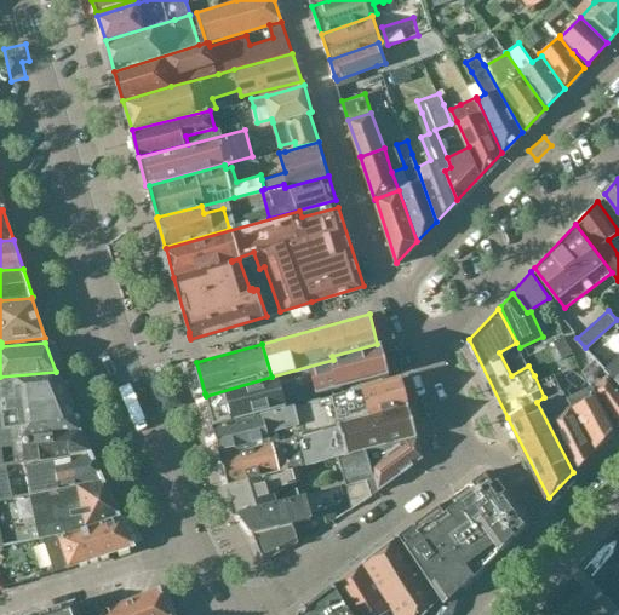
[(206,396),(205,396),(213,426),(332,396),(349,391),(347,385),(383,375),(377,344),(332,356),(333,360),(271,377),(206,396)]
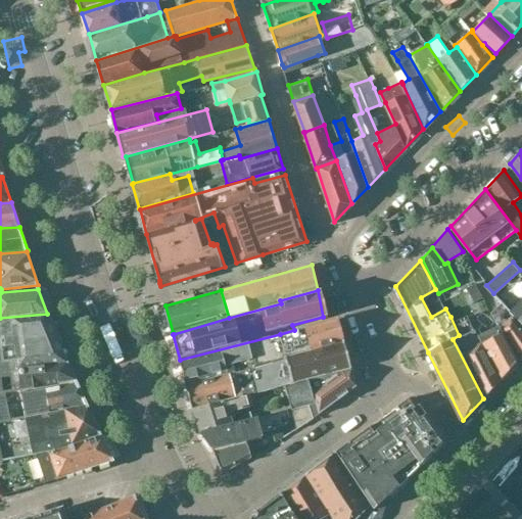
[(521,299),(510,311),(521,323),(521,299)]
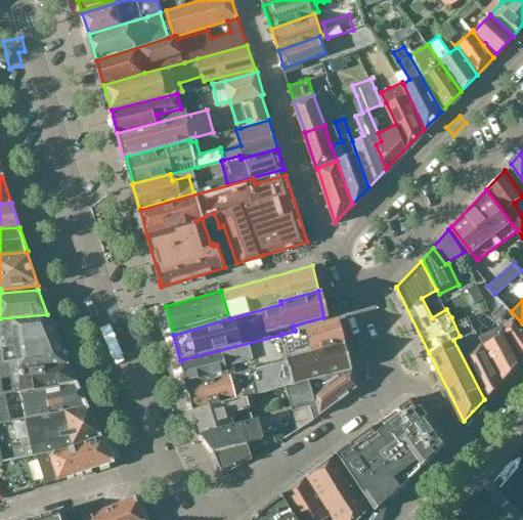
[(493,312),(498,326),(520,361),(522,358),(522,323),(511,311),(504,303),(493,312)]
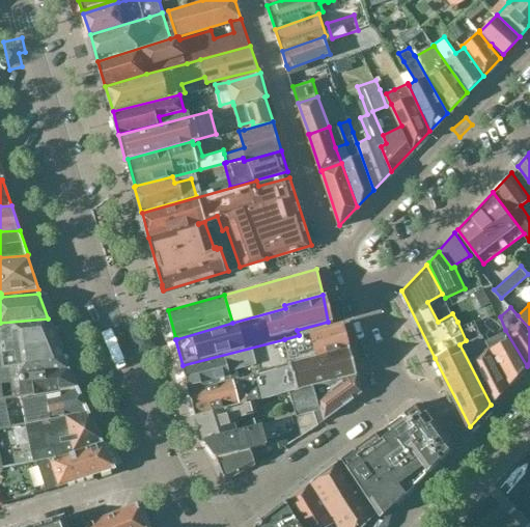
[(0,399),(76,384),(48,319),(0,323),(0,399)]
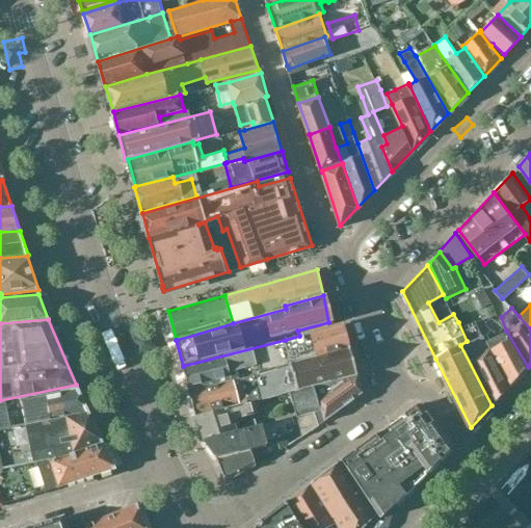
[(344,323),(299,336),(285,340),(291,364),(350,347),(344,323)]
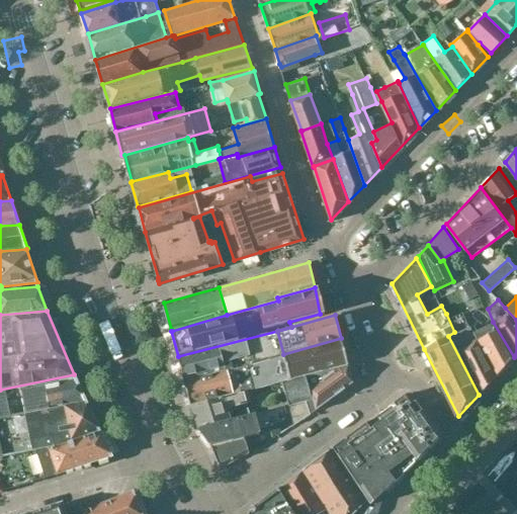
[(514,357),(493,322),(472,333),(498,374),(514,357)]
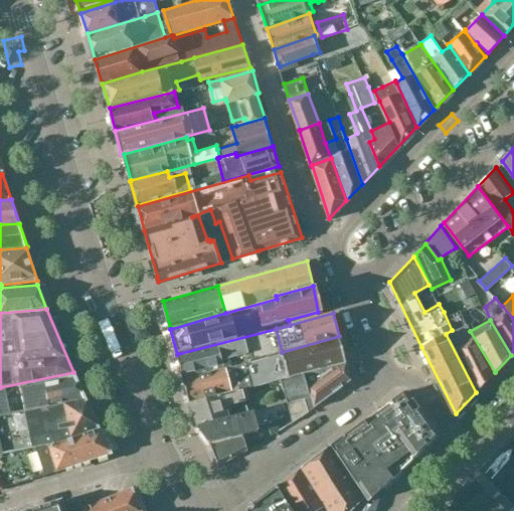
[(466,323),(452,330),(446,334),(476,392),(495,372),(470,331),(466,323)]
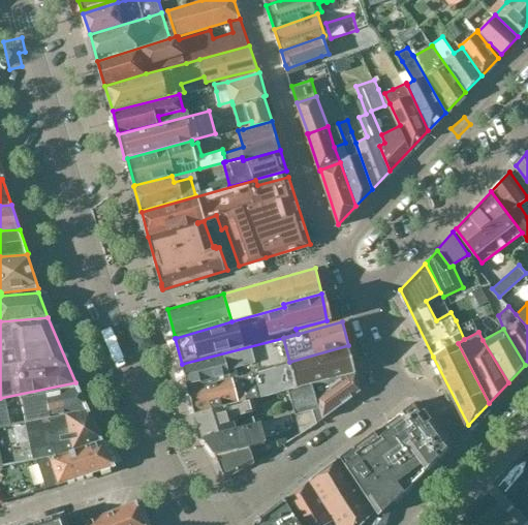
[(289,362),(283,338),(182,364),(188,388),(233,377),(245,375),(254,371),(289,362)]
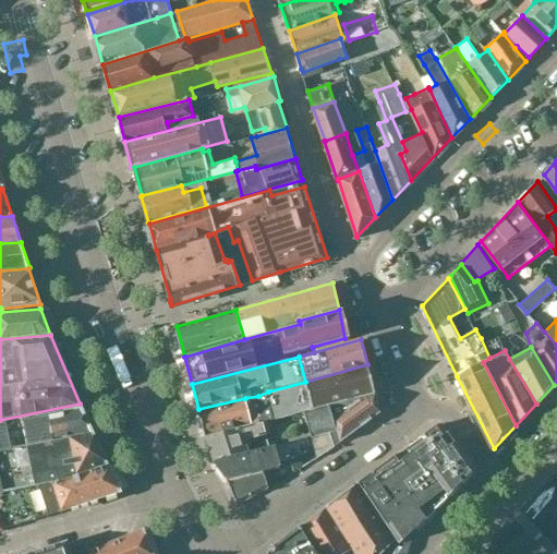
[(304,410),(329,404),(375,393),(367,364),(305,382),(268,392),(258,396),(245,398),(198,409),(205,434),(252,422),(252,424),(268,421),(268,420),(276,418),(277,419),(304,410)]
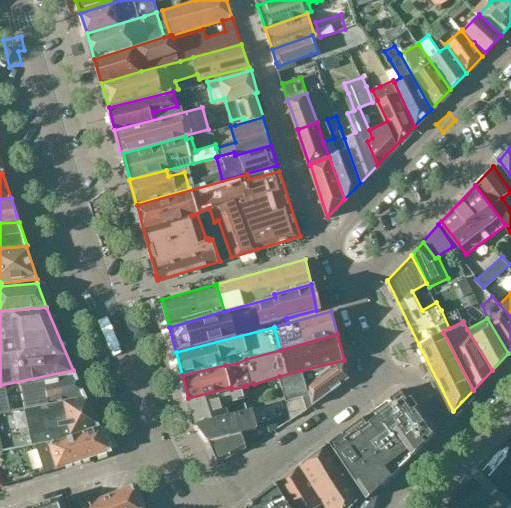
[(344,360),(302,370),(308,392),(309,392),(312,404),(332,389),(332,390),(333,390),(333,389),(340,383),(340,384),(341,384),(341,383),(342,382),(349,377),(344,360)]
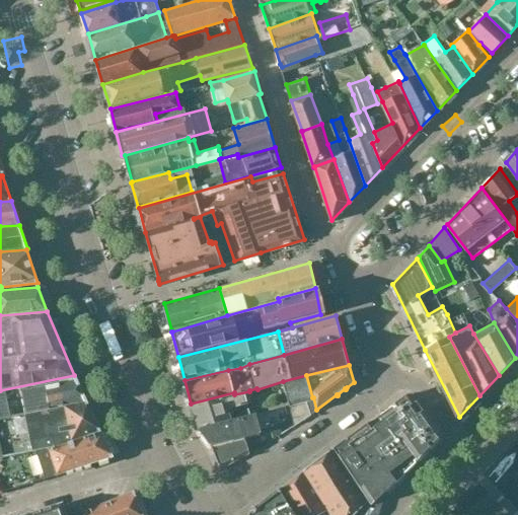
[(0,458),(100,431),(74,375),(0,390),(0,458)]
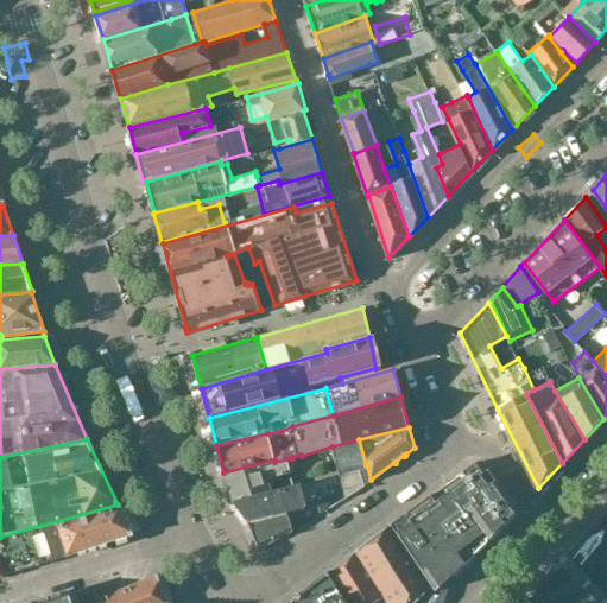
[(366,465),(359,439),(332,446),(339,474),(359,468),(366,465)]
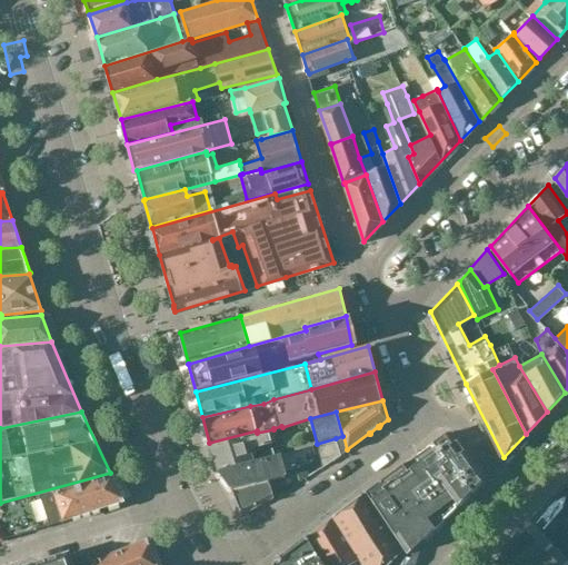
[(210,445),(218,469),(253,461),(250,448),(277,442),(273,429),(257,433),(210,445)]
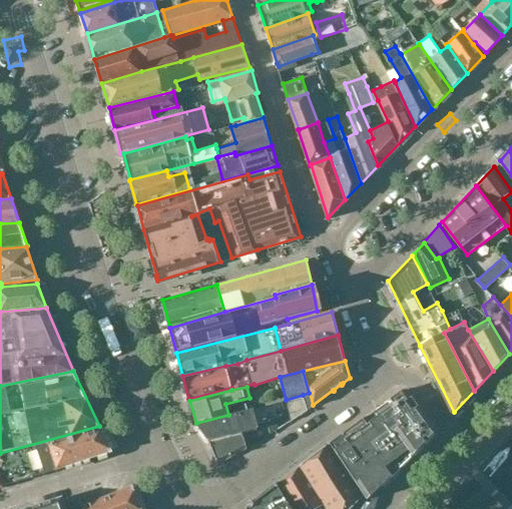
[(437,430),(404,388),(390,399),(329,444),(364,495),(367,499),(376,491),(414,455),(437,430)]
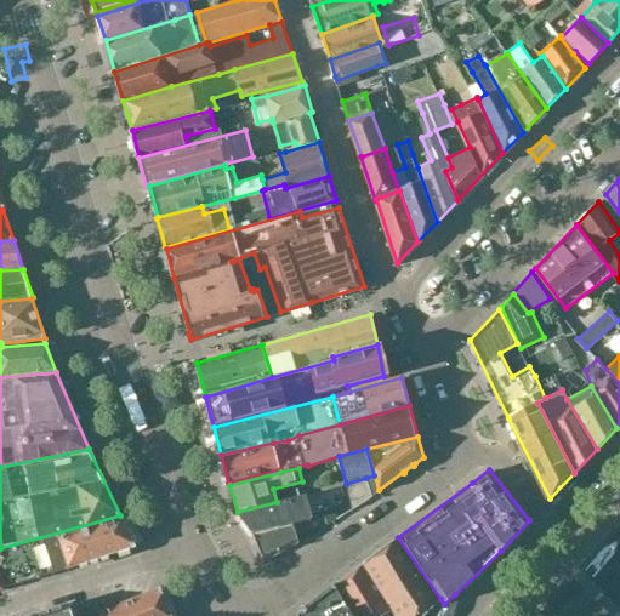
[(367,478),(346,484),(353,508),(373,495),(367,478)]
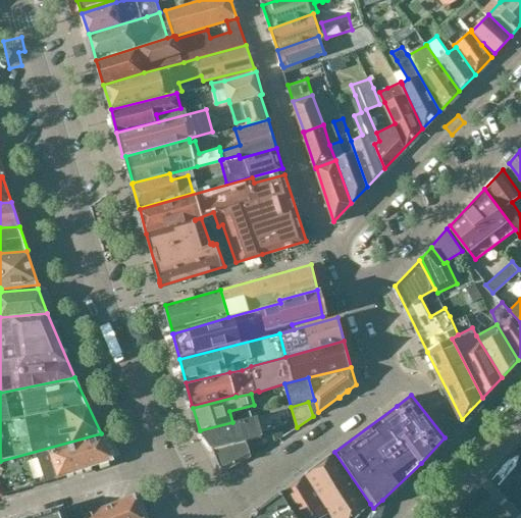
[(232,422),(200,430),(212,448),(262,435),(260,430),(272,427),(275,439),(283,435),(280,424),(285,423),(281,410),(232,422)]
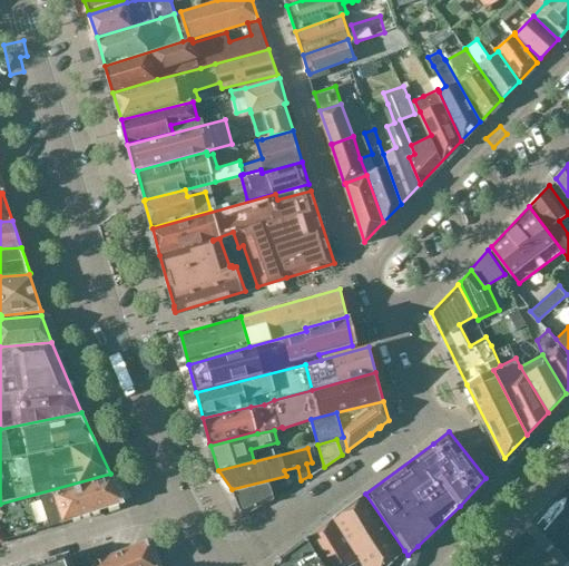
[(124,503),(110,474),(0,504),(0,540),(62,521),(123,501),(124,504),(124,503)]
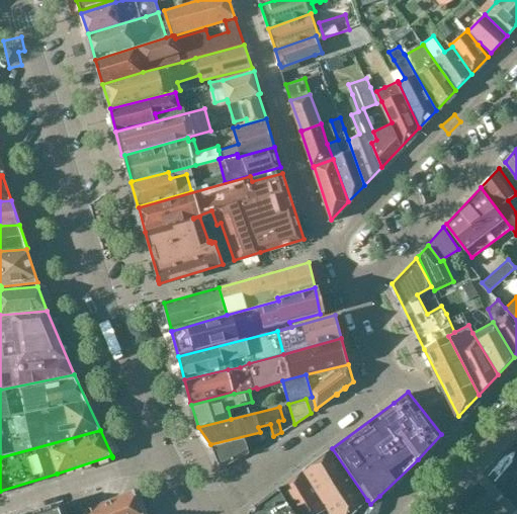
[(220,467),(249,451),(245,436),(211,445),(220,467)]
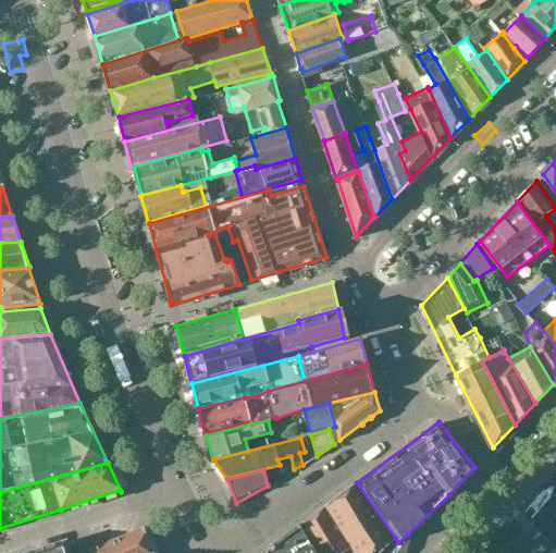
[(357,482),(300,523),(318,552),(379,552),(395,538),(357,482)]
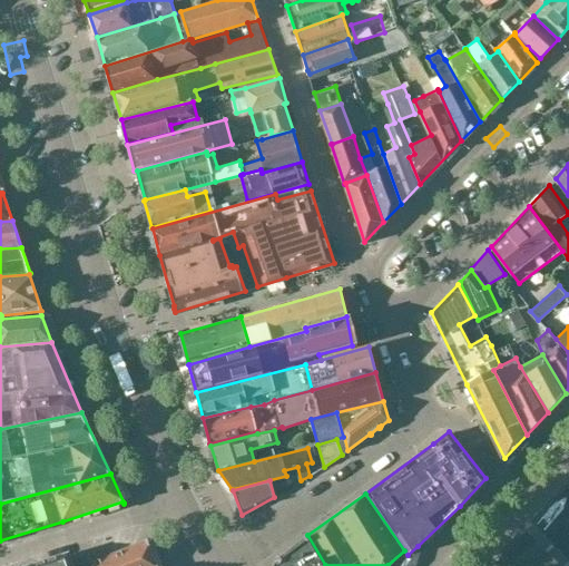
[(278,557),(272,565),(413,565),(418,563),(422,549),(418,546),(408,555),(404,550),(388,565),(325,565),(307,535),(278,557)]
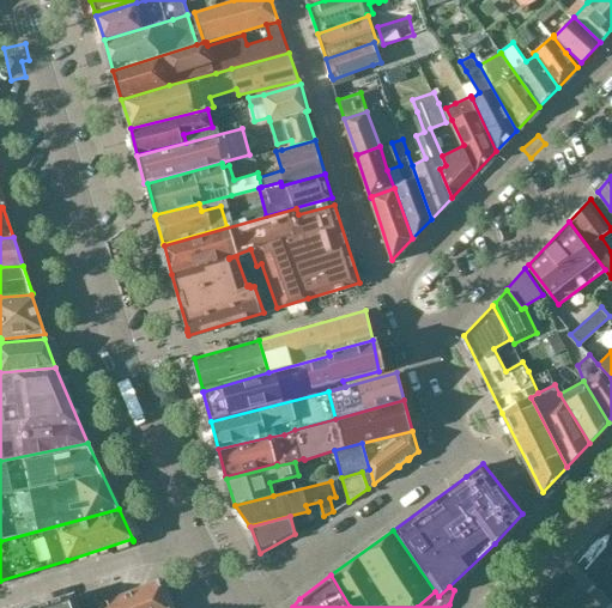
[(606,607),(577,578),(555,600),(562,607),(606,607)]
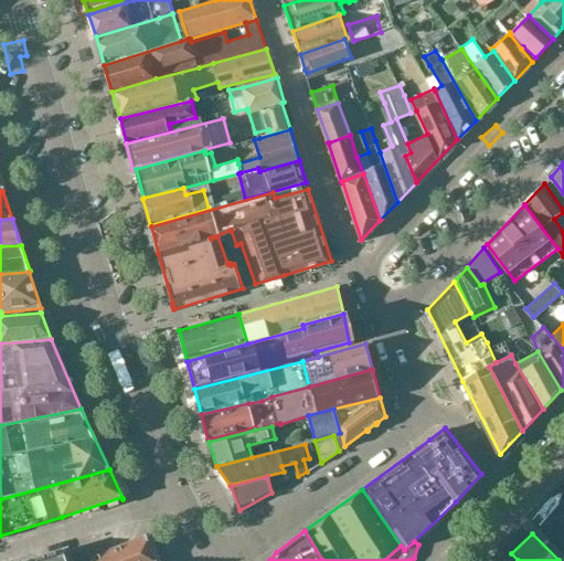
[(88,548),(71,554),(72,560),(156,560),(146,536),(92,557),(88,548)]
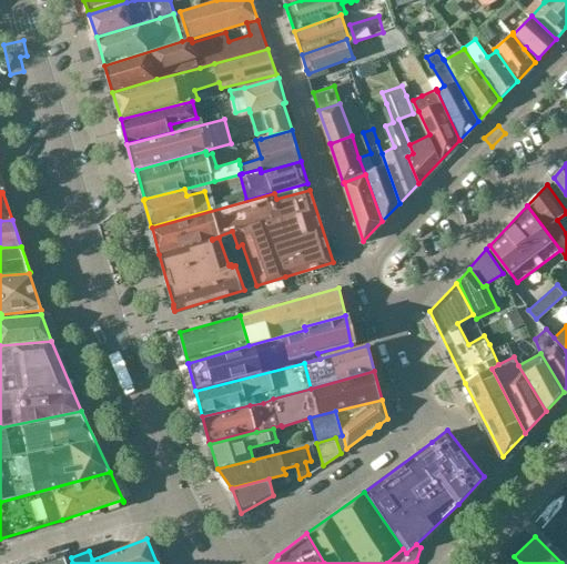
[(72,563),(71,557),(69,552),(28,563),(72,563)]
